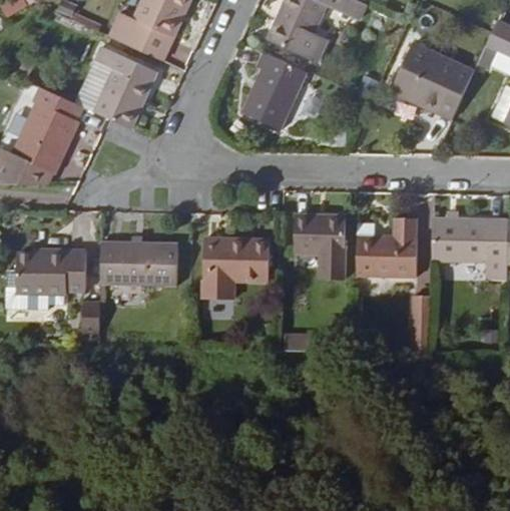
[(0,0),(0,11),(1,13),(36,0),(0,0)]
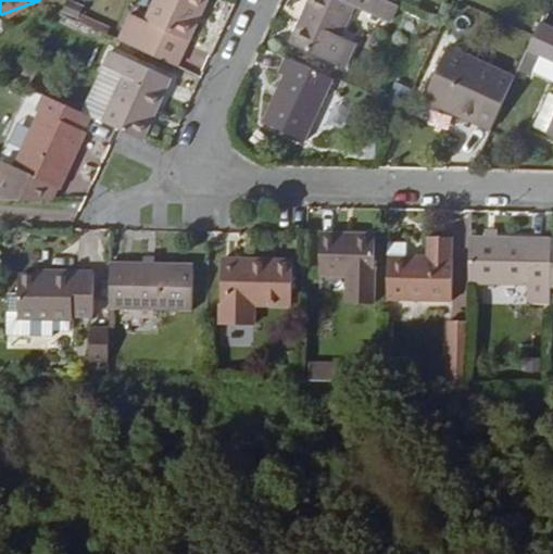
[(175,65),(203,0),(152,0),(143,20),(129,13),(117,39),(133,46),(175,65)]
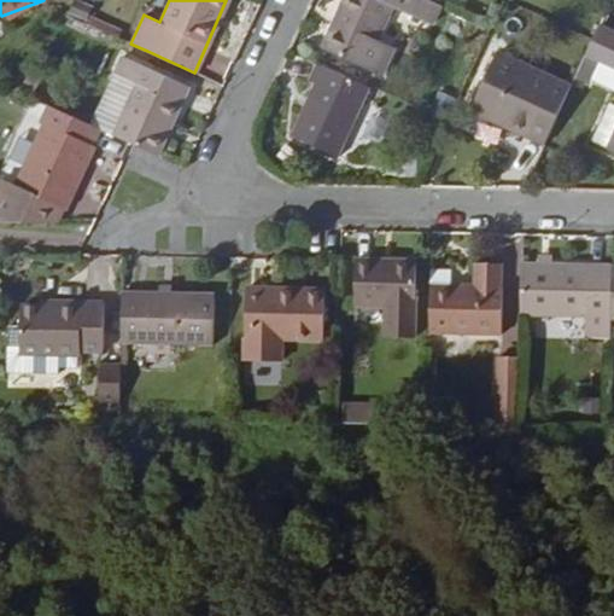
[(340,0),(319,47),(355,65),(384,3),(378,0),(340,0)]
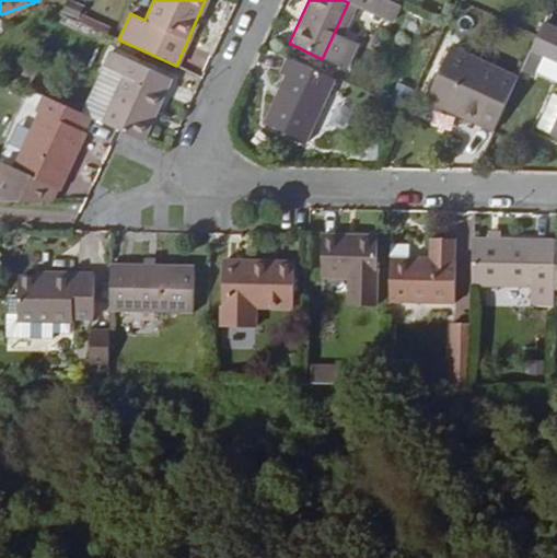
[(64,2),(59,12),(74,20),(80,9),(64,2)]
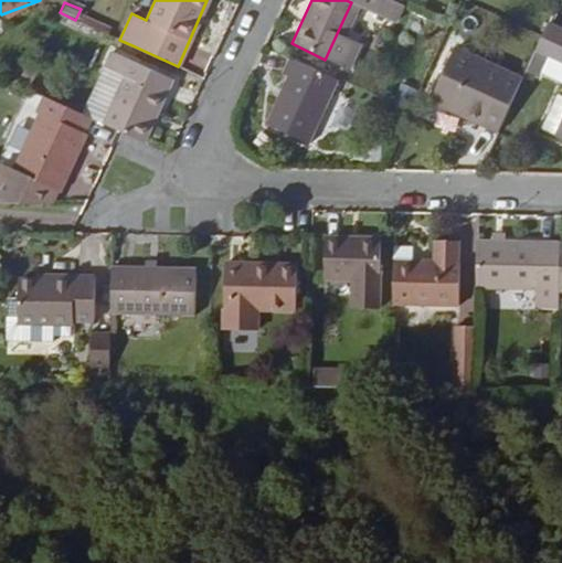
[(545,56),(561,63),(561,31),(544,23),(540,34),(532,51),(545,56)]
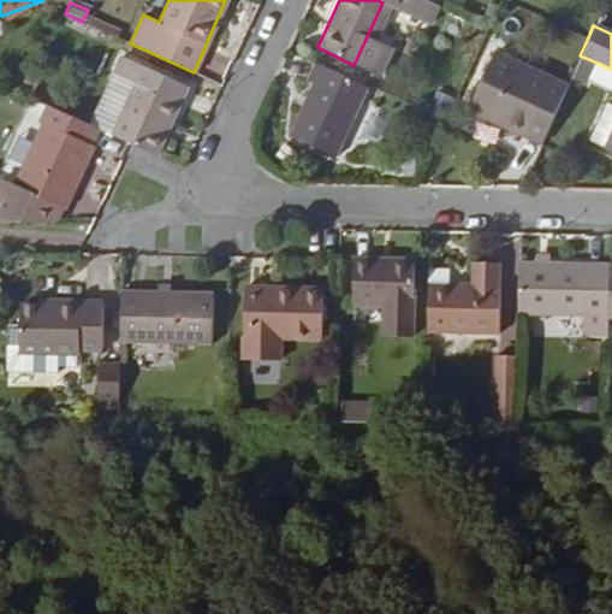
[(465,112),(539,145),(565,87),(492,54),(465,112)]
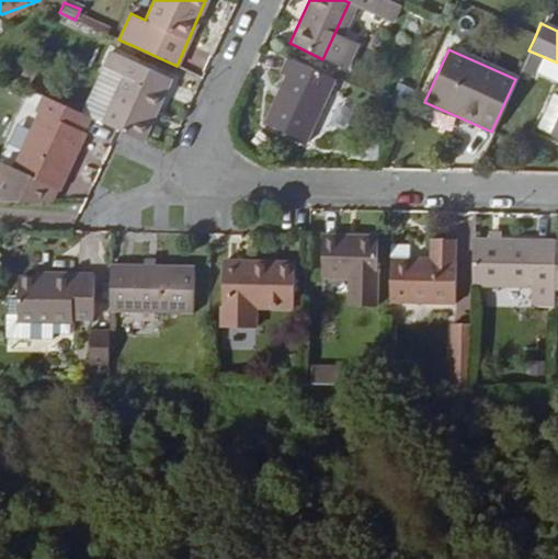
[(101,122),(117,129),(141,139),(169,77),(111,50),(103,65),(123,73),(101,122)]
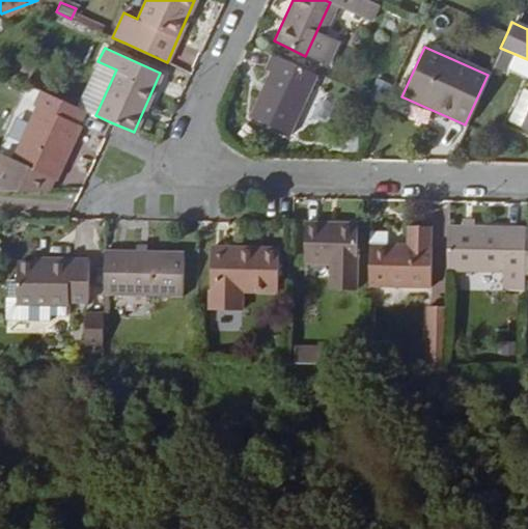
[(504,72),(512,53),(500,48),(492,66),(504,72)]
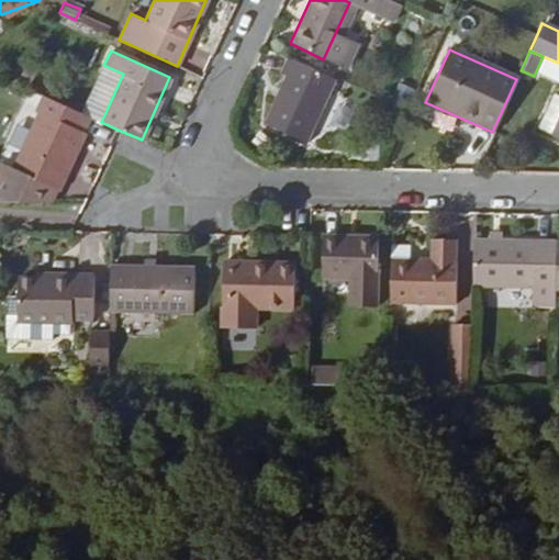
[(336,77),(287,54),(280,69),(288,74),(276,98),(265,121),(306,142),(336,77)]
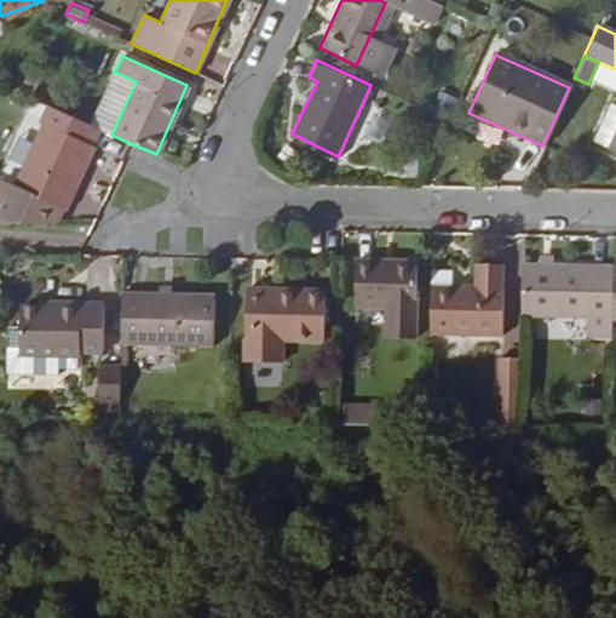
[(98,129),(111,135),(136,81),(114,72),(90,125),(98,129)]
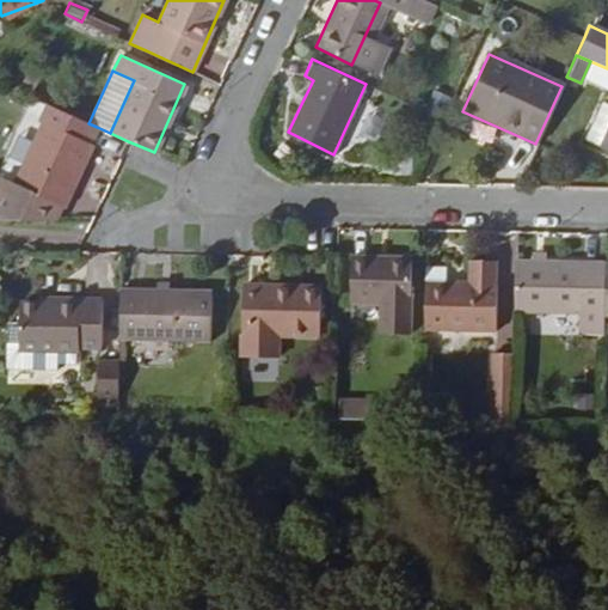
[(313,80),(305,75),(293,103),(300,107),(313,80)]
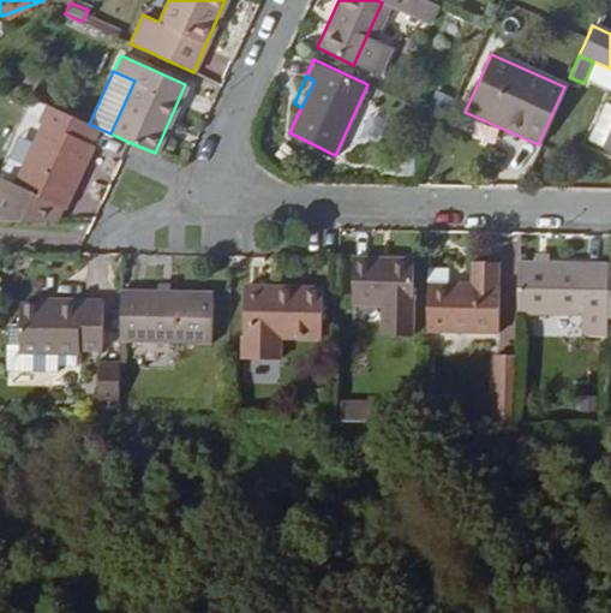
[(586,137),(597,142),(610,109),(610,107),(601,102),(586,137)]
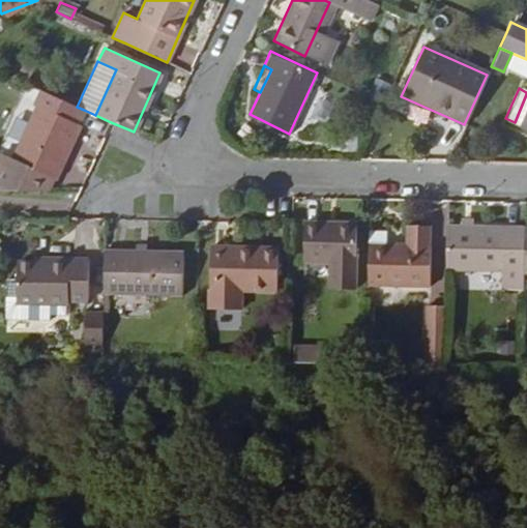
[(77,107),(39,90),(33,104),(37,106),(11,159),(2,155),(0,160),(0,188),(48,191),(54,178),(57,179),(81,124),(77,122),(84,110),(77,107)]
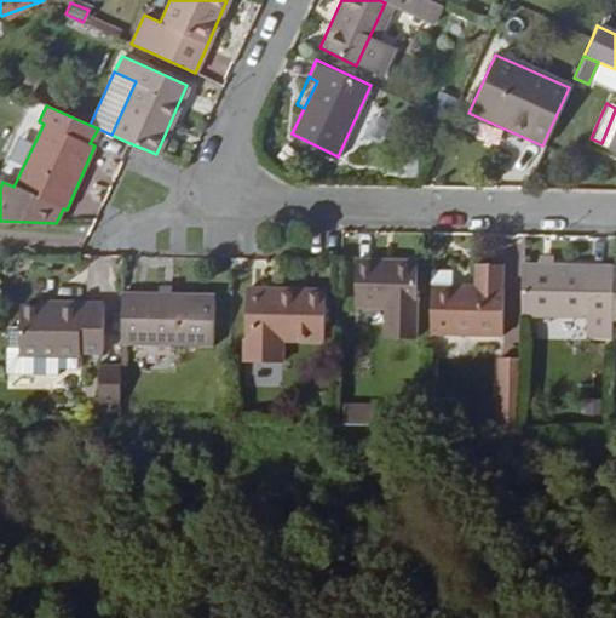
[(415,258),(355,257),(355,303),(386,303),(385,326),(385,333),(414,333),(414,304),(415,258)]
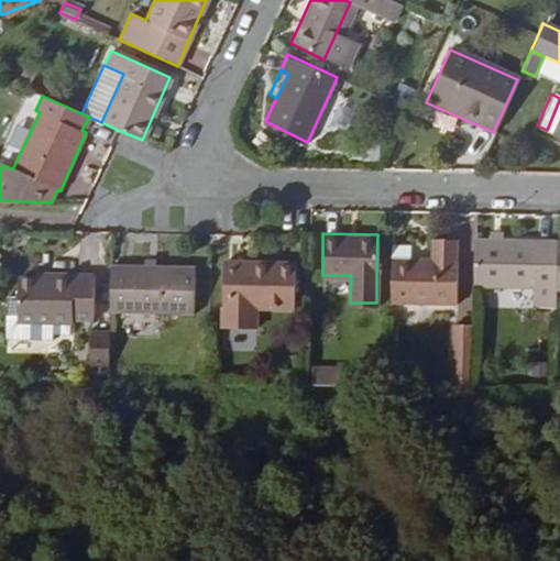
[(391,241),(390,299),(456,300),(457,255),(456,255),(456,235),(431,234),(431,255),(406,255),(406,241),(391,241)]
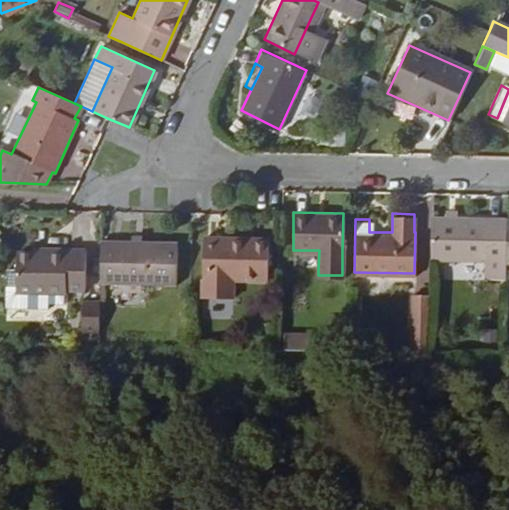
[(504,257),(505,217),(431,215),(430,256),(504,257)]
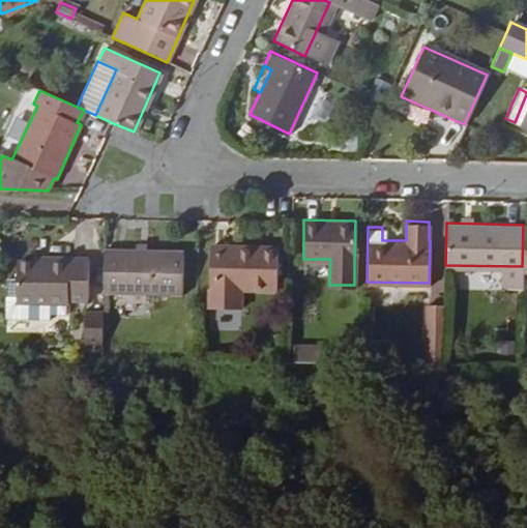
[(277,245),(209,244),(208,303),(241,304),(241,287),(276,287),(277,245)]
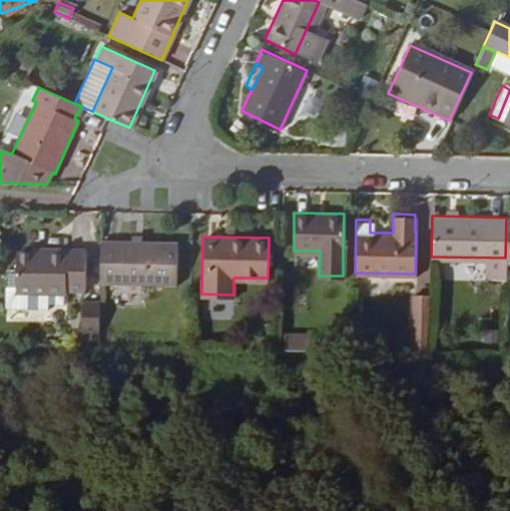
[(174,242),(99,240),(99,283),(174,285),(174,242)]
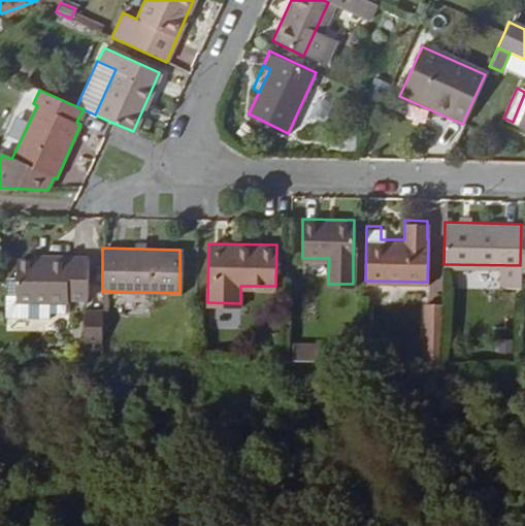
[(44,259),(30,259),(14,259),(14,297),(66,298),(66,295),(86,295),(86,255),(44,254),(44,259)]
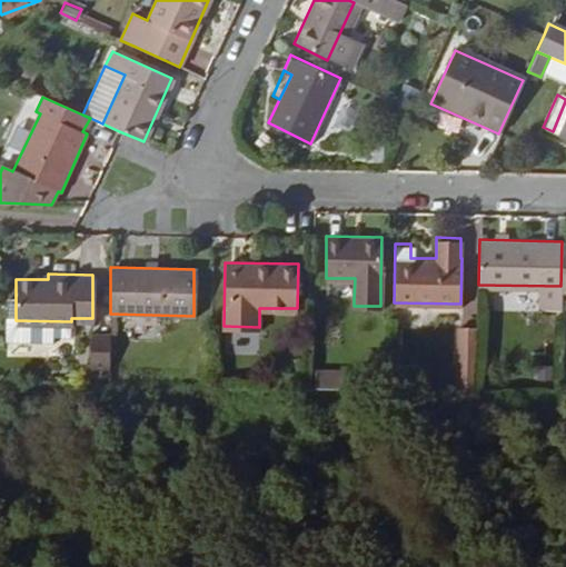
[(512,290),(512,306),(530,307),(532,291),(512,290)]
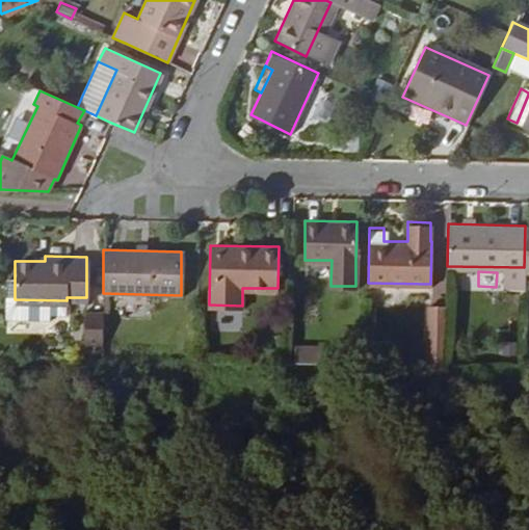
[(59,300),(15,299),(15,311),(59,312),(59,300)]
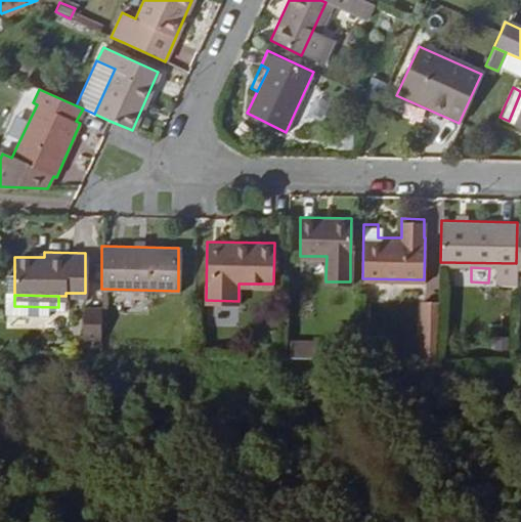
[(439,358),(439,327),(440,302),(424,302),(423,358),(439,358)]
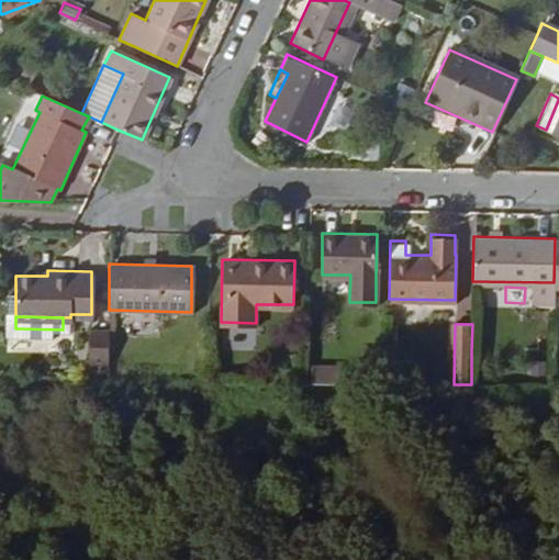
[(89,359),(108,359),(108,329),(89,328),(89,359)]
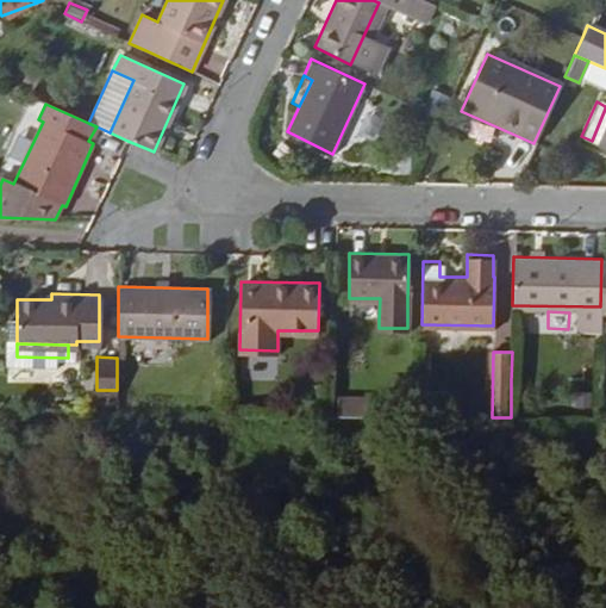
[(337,398),(337,414),(338,414),(362,415),(362,398),(337,398)]
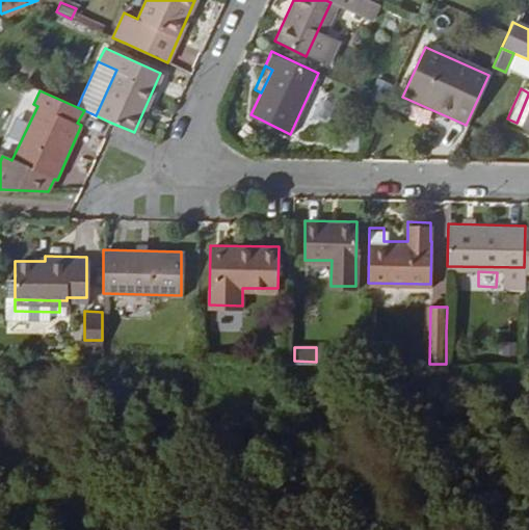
[(316,362),(366,363),(366,349),(316,348),(316,362)]
